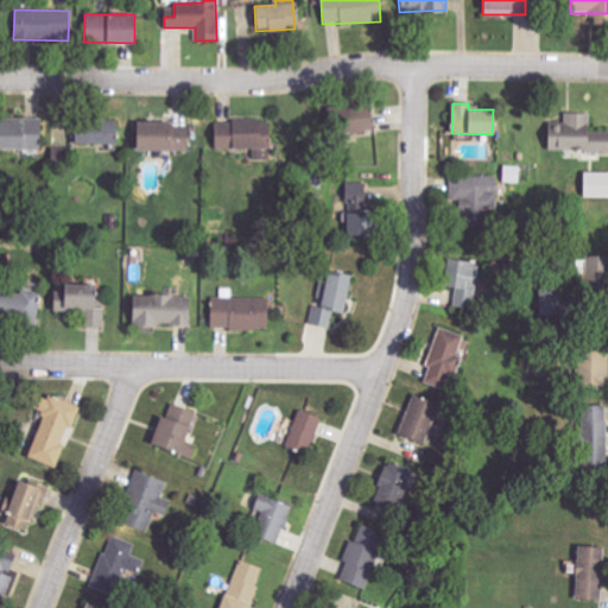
[(339,133),(371,131),(369,107),(336,108),(339,133)]
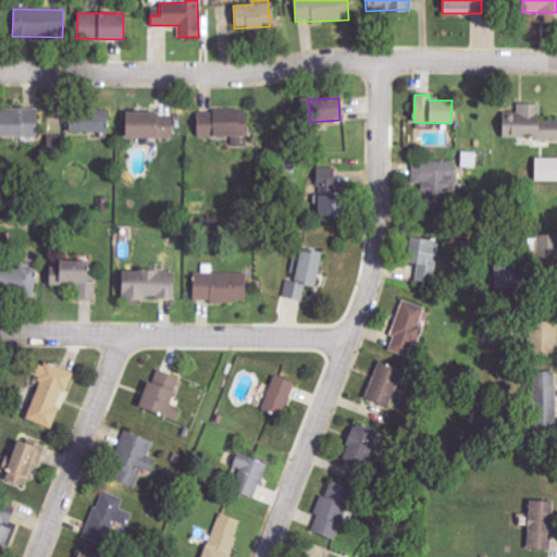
[(556,138),(556,120),(541,120),(541,103),(518,103),(518,114),(507,114),(507,124),(502,124),(502,138),(556,138)]
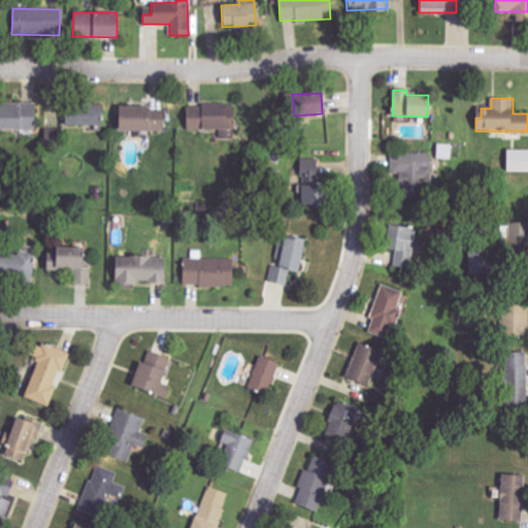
[(101,104),(66,102),(65,125),(100,126),(101,104)]
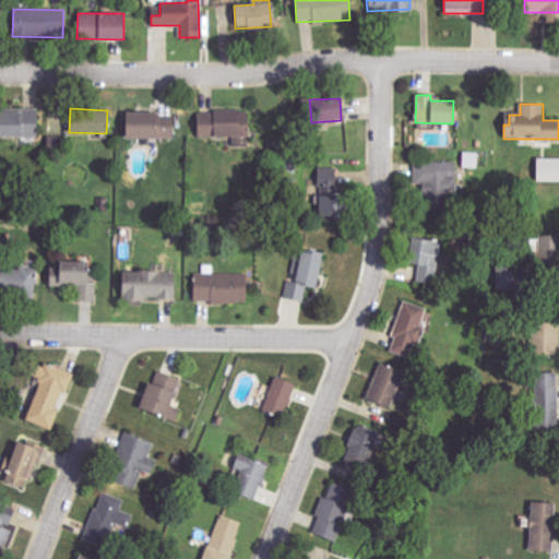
[(0,109),(0,137),(37,138),(37,110),(0,109)]
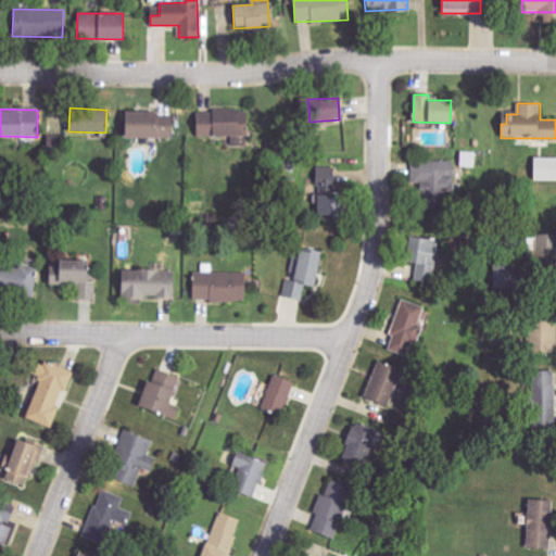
[(124,112),(123,137),(173,139),(174,114),(124,112)]
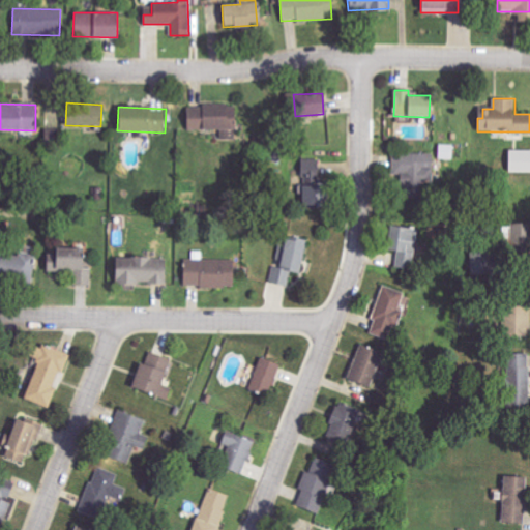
[(188,130),(221,129),(222,139),(234,139),(233,107),(187,108),(188,130)]
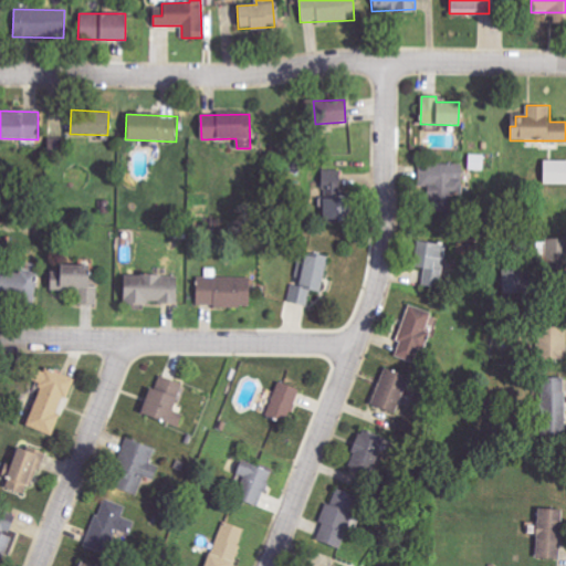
[(565,184),(565,160),(543,160),(543,184),(565,184)]
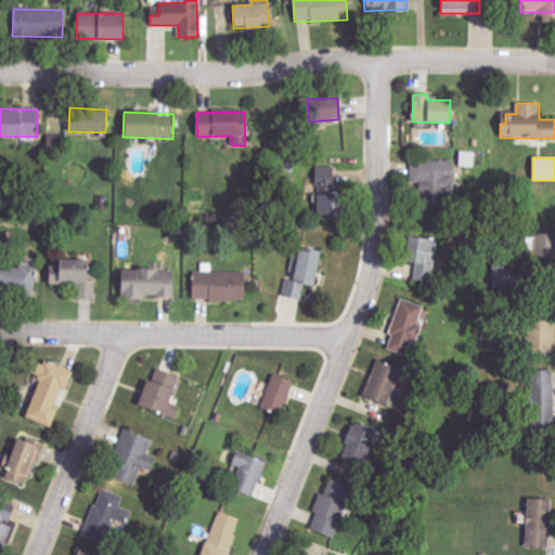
[(453,186),(453,160),(411,162),(411,188),(453,186)]
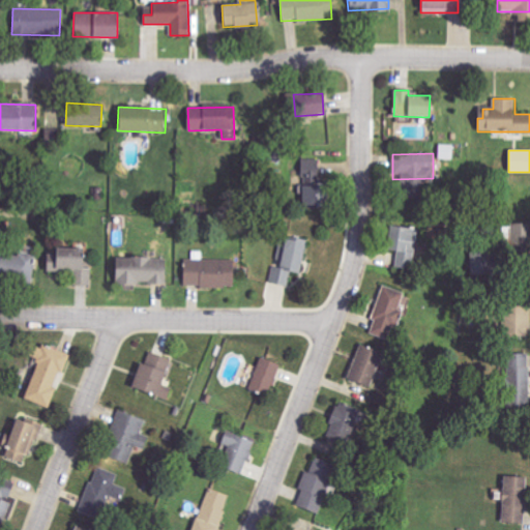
[(321,207),(320,159),(301,160),(302,207),(321,207)]
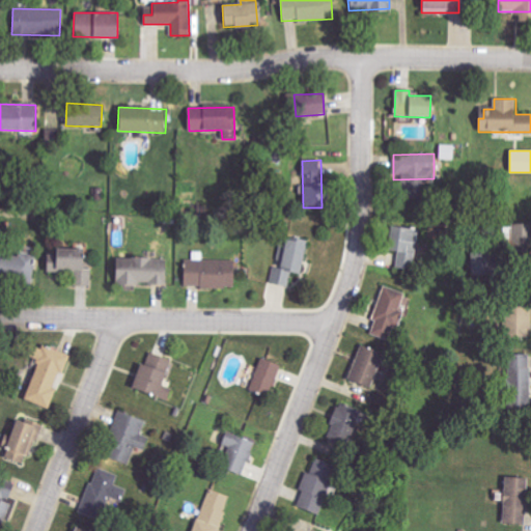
[(527,224),(510,224),(511,250),(528,250),(527,224)]
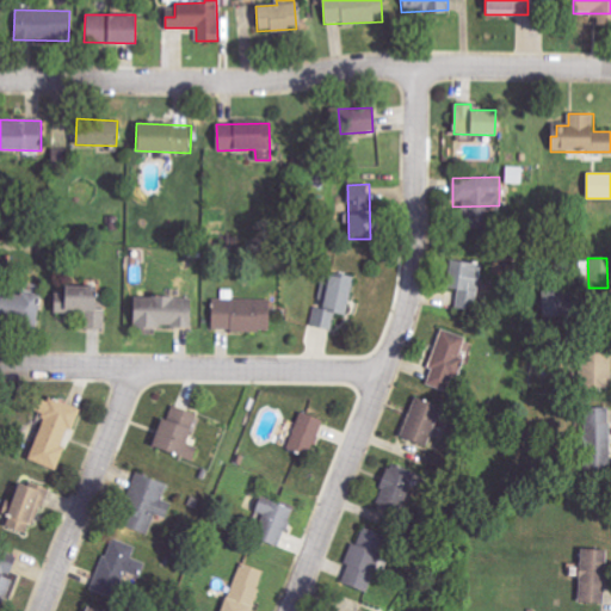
[(445,288),(458,290),(456,307),(475,310),(482,265),(450,260),(445,288)]
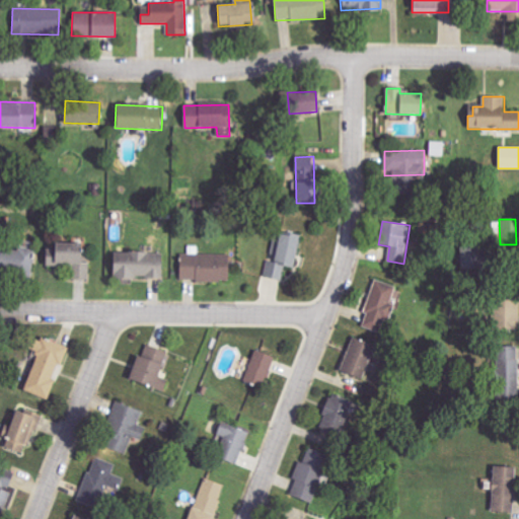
[(279,232),(273,262),(268,261),(265,277),(282,281),(285,267),(295,269),(301,236),(279,232)]
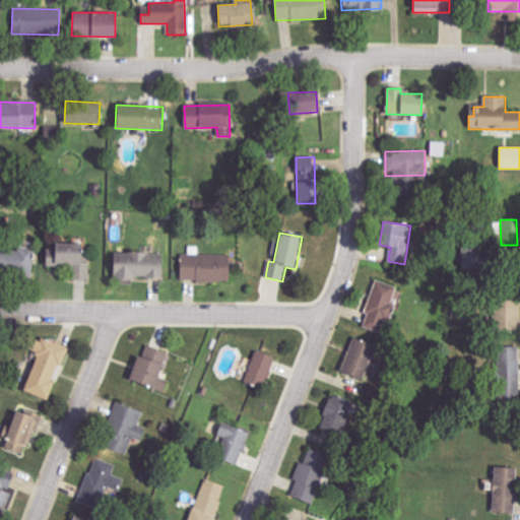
[(72,280),(89,280),(90,263),(83,263),(83,245),(53,245),(52,257),(46,257),(46,265),(72,266),(72,280)]
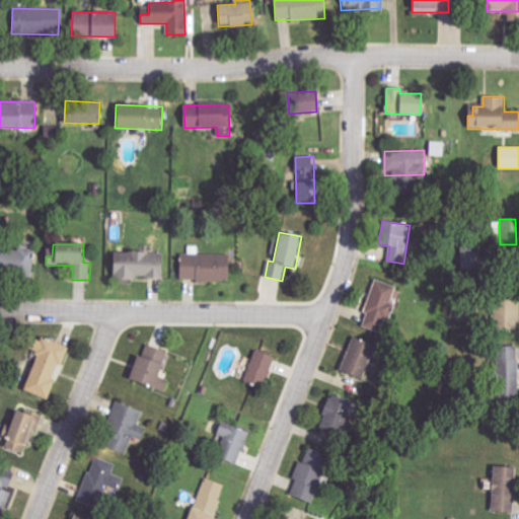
[(0,272),(32,275),(34,251),(0,247),(0,272)]
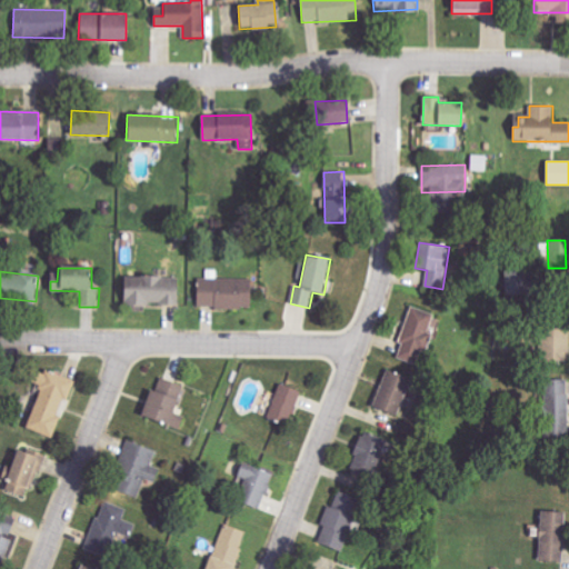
[(522,295),(522,271),(507,271),(506,295),(522,295)]
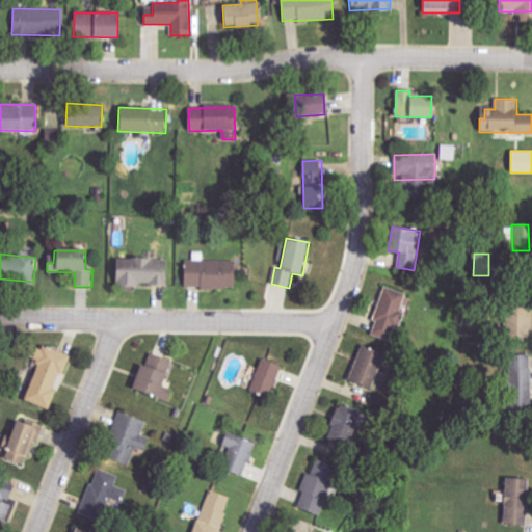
[(115,259),(115,286),(167,286),(167,259),(115,259)]
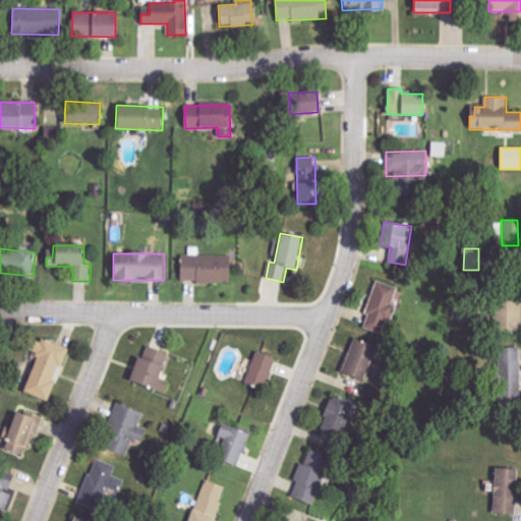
[(231,255),(194,254),(181,254),(181,281),(230,283),(231,255)]
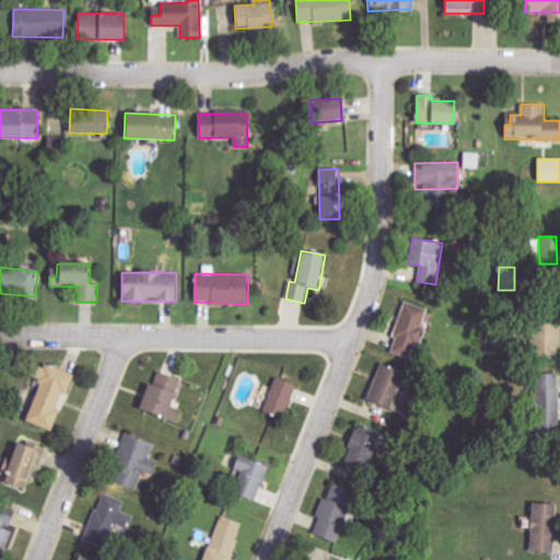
[(388,352),(411,360),(423,325),(430,327),(434,313),(405,303),(388,352)]
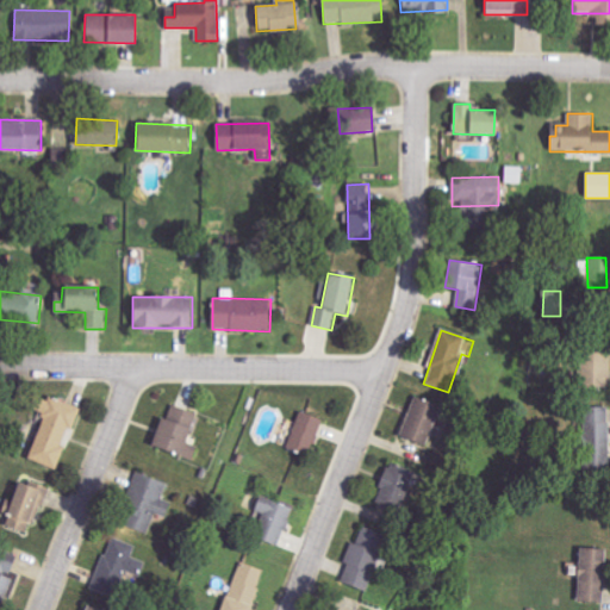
[(580,349),(580,387),(609,387),(608,349),(580,349)]
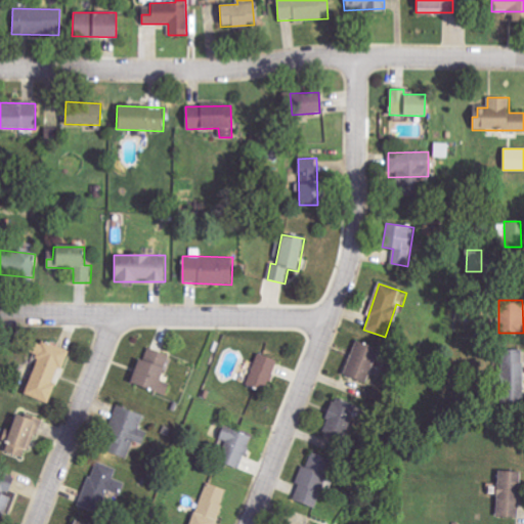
[(68,351),(34,339),(28,353),(38,357),(25,394),(50,403),(57,384),(56,383),(68,351)]
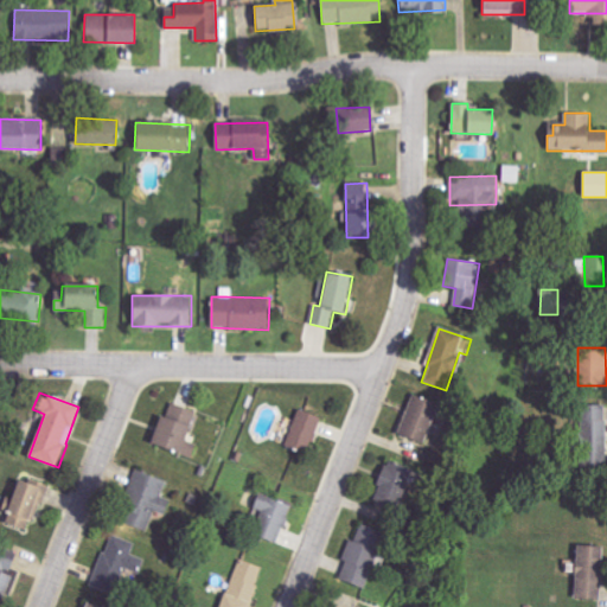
[(438,404),(413,395),(397,434),(422,443),(438,404)]
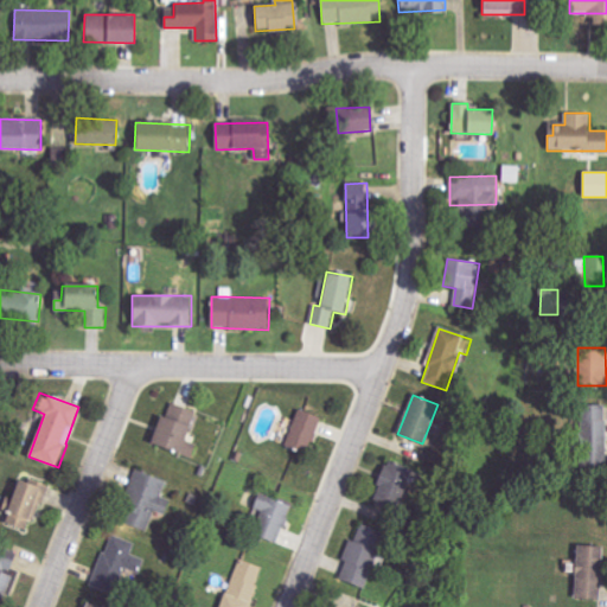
[(196,411),(171,403),(166,417),(159,416),(149,445),(192,458),(197,443),(186,441),(196,411)]
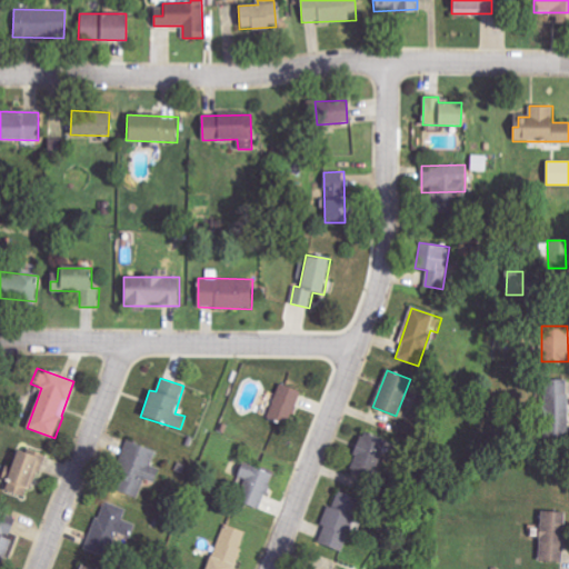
[(567,379),(545,380),(546,432),(568,431),(567,379)]
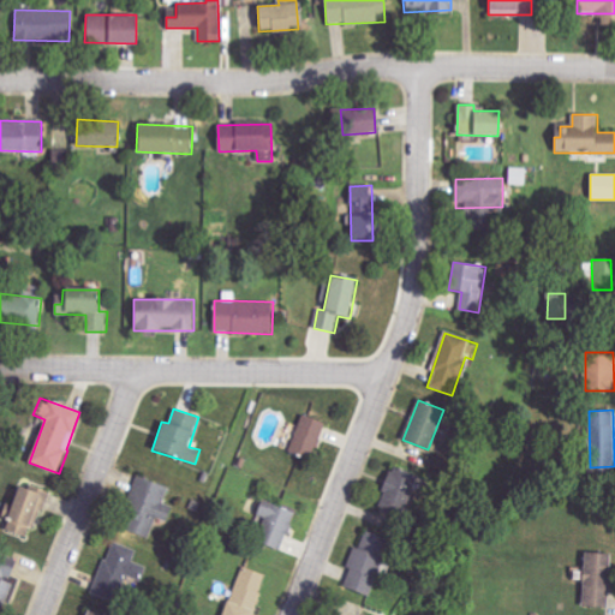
[(290,453),(314,459),(324,423),(302,416),(290,453)]
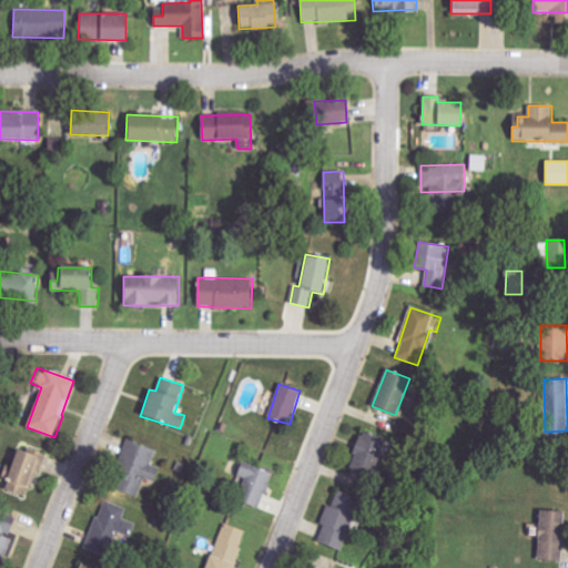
[(374,472),(385,439),(363,432),(352,465),(374,472)]
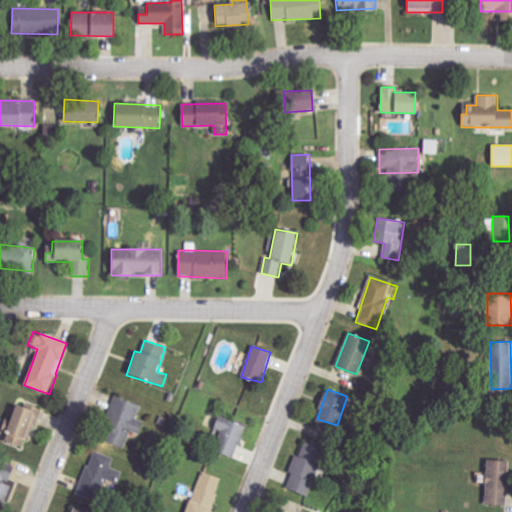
[(128,448),(140,404),(114,397),(102,441),(128,448)]
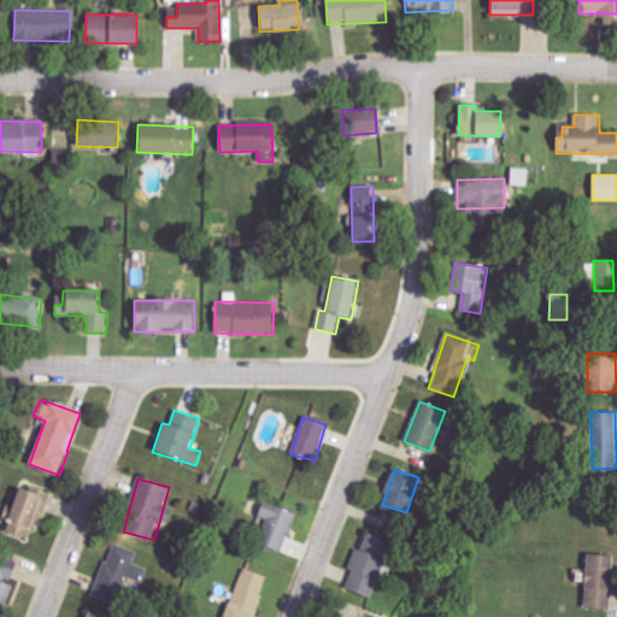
[(3,530),(31,540),(47,495),(19,486),(3,530)]
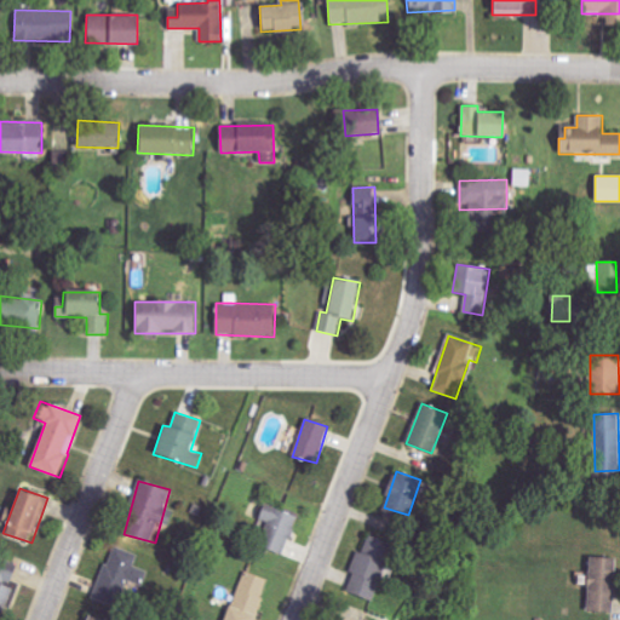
[(285,555),(296,514),(263,505),(259,520),(265,522),(259,549),(285,555)]
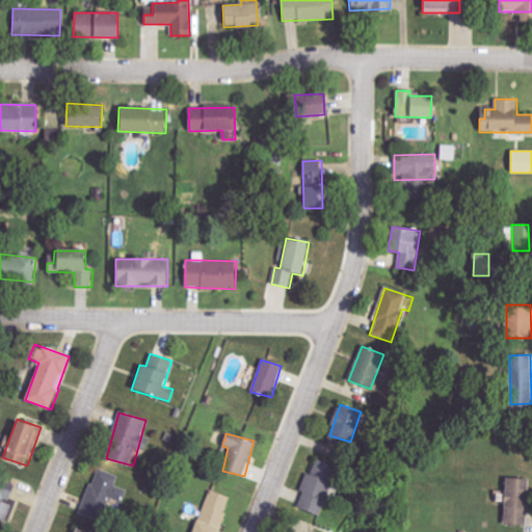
[(318,515),(335,466),(313,459),(297,508),(318,515)]
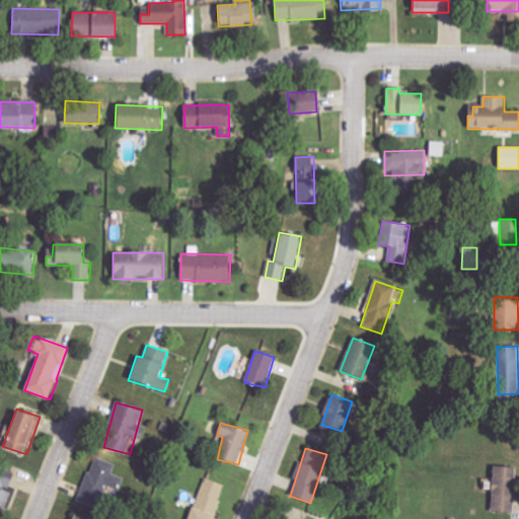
[(79,502),(100,508),(106,486),(121,490),(124,477),(113,474),(116,463),(92,457),(79,502)]
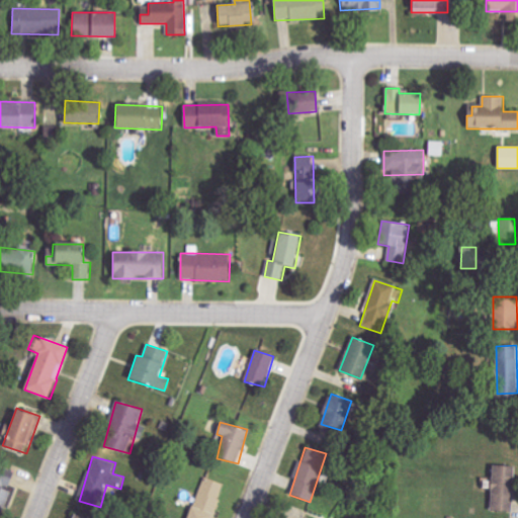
[(513,512),(514,466),(492,465),(491,511),(513,512)]
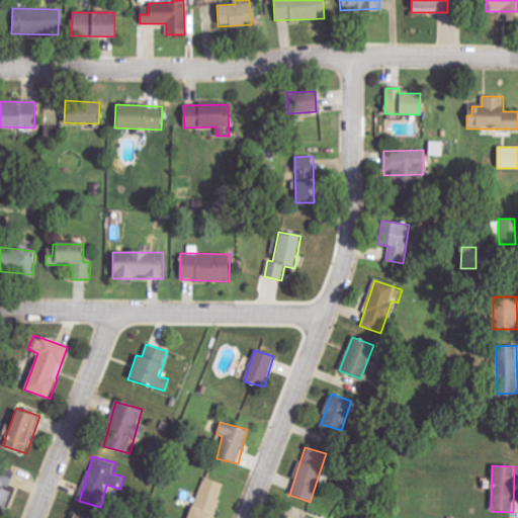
[(15,473),(1,466),(0,466),(0,513),(10,493),(7,491),(15,473)]
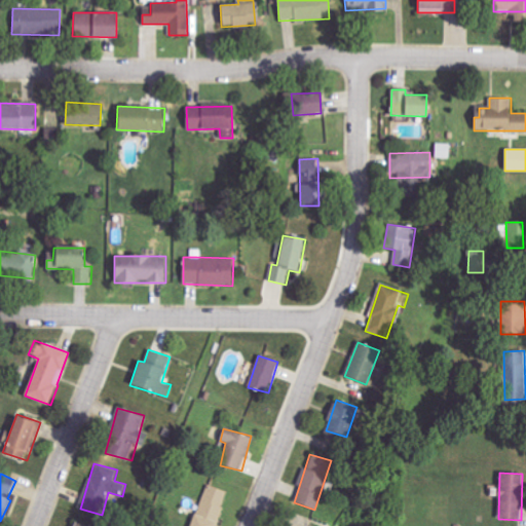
[(215,525),(229,492),(208,484),(191,525),(215,525)]
